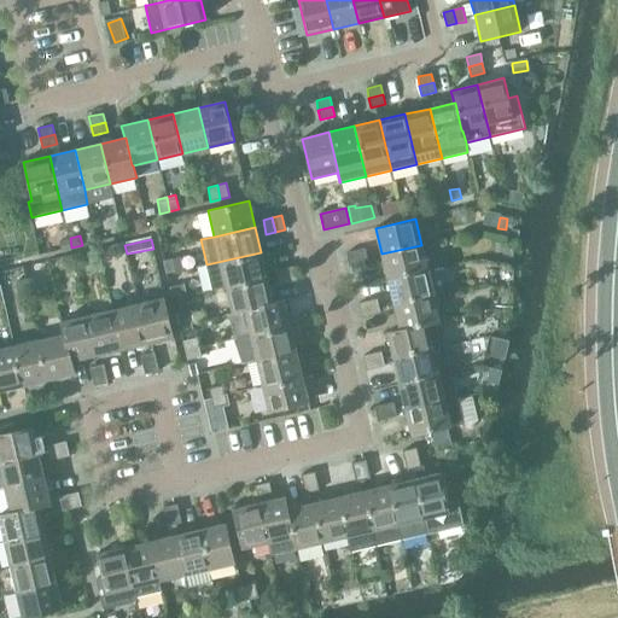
[(123,244),(110,248),(112,258),(126,256),(123,244)]
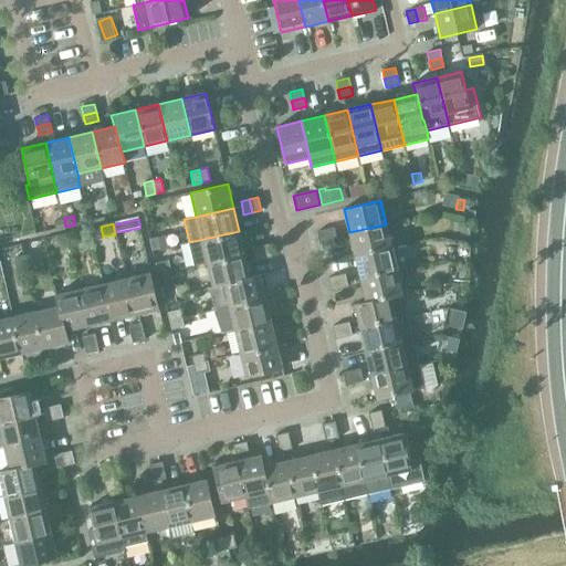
[(349,232),(355,255),(391,247),(386,224),(349,232)]
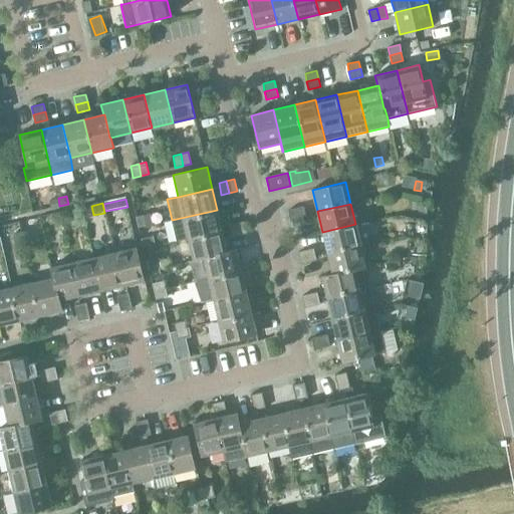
[(303,207),(295,208),(298,220),(306,218),(303,207)]
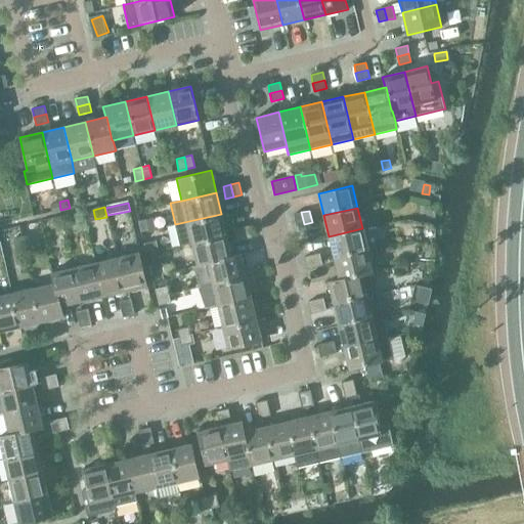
[(304,224),(301,212),(294,214),(296,226),(304,224)]
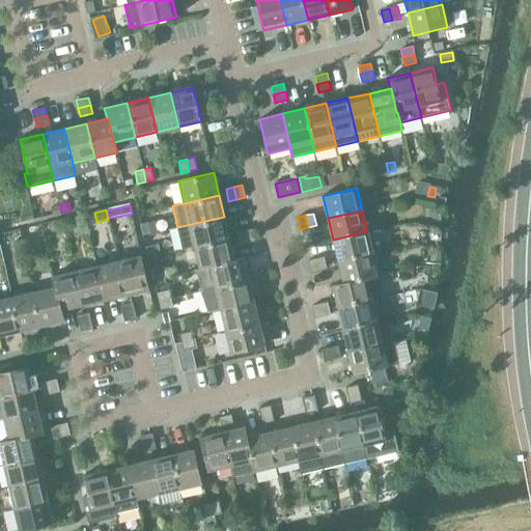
[(194,247),(229,239),(224,217),(177,227),(182,249),(194,247)]
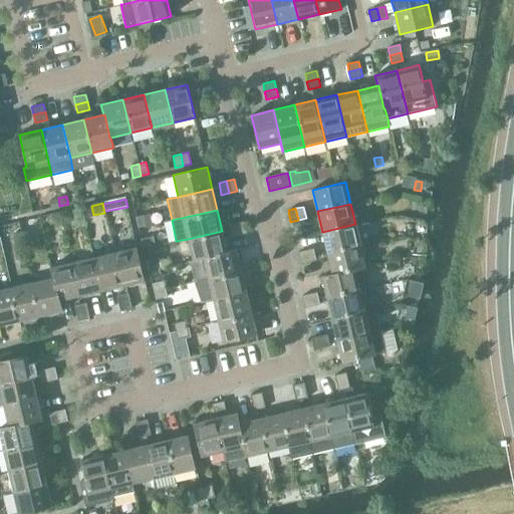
[(151,215),(136,218),(139,229),(153,225),(151,215)]
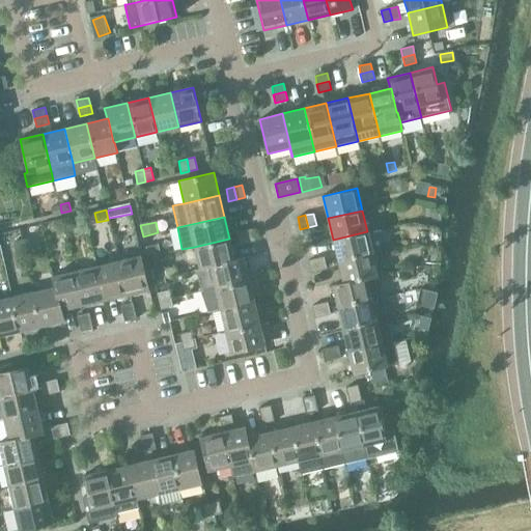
[(252,228),(244,230),(247,243),(255,241),(252,228)]
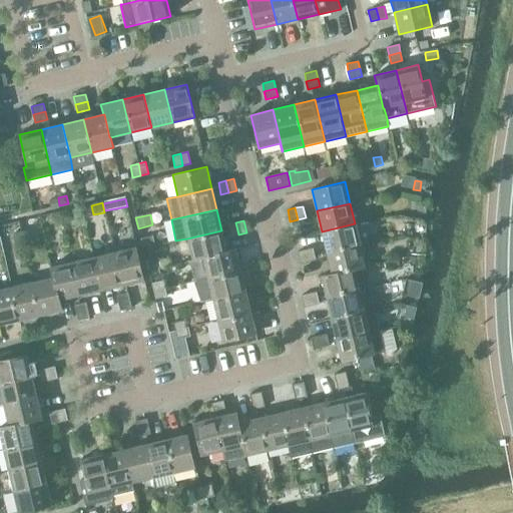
[(238,234),(235,222),(228,224),(230,236),(238,234)]
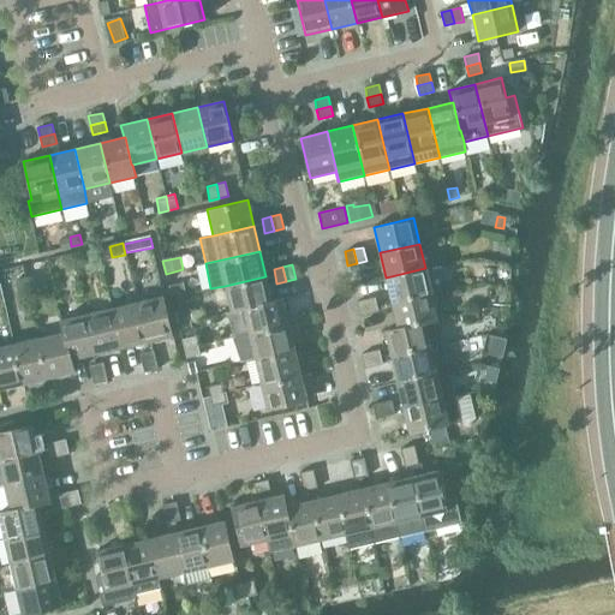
[(386,278),(392,304),(431,293),(425,268),(386,278)]
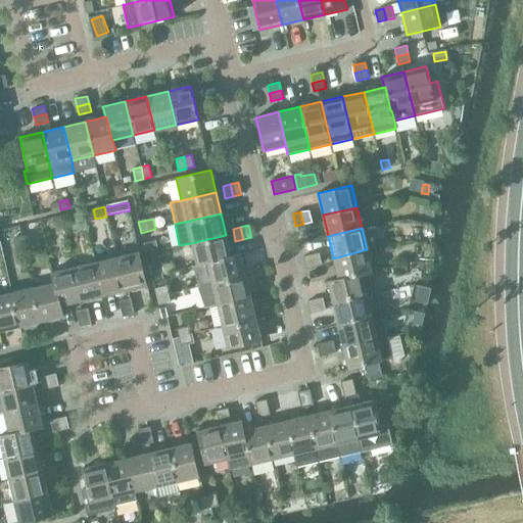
[(29,234),(21,236),(24,248),(32,246),(29,234)]
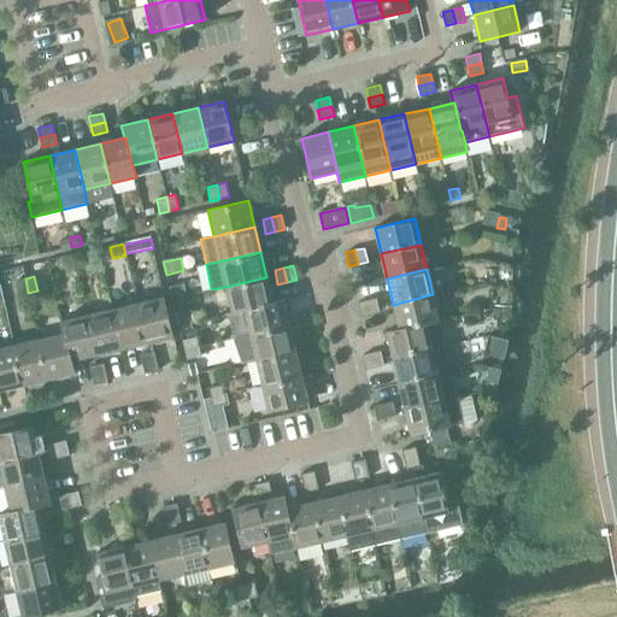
[(225,287),(231,313),(245,310),(244,309),(272,303),(271,301),(266,277),(225,287)]
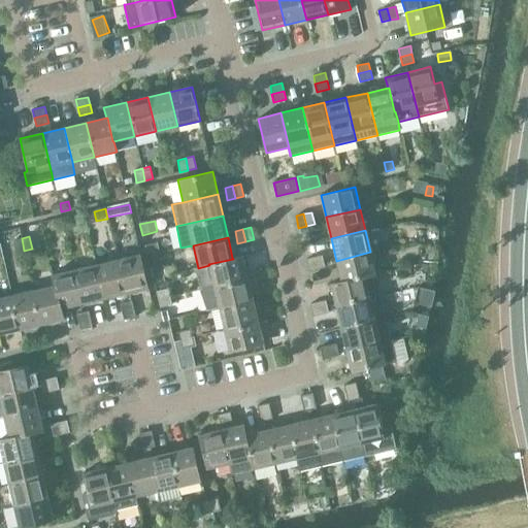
[(24,251),(22,238),(13,240),(15,253),(24,251)]
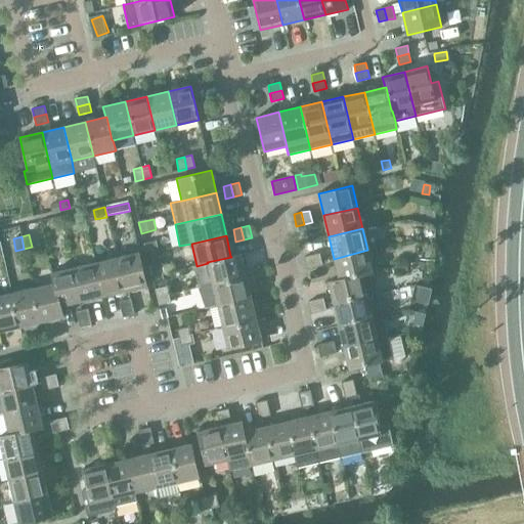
[(334,259),(338,278),(339,279),(362,274),(362,275),(373,273),(367,250),(334,259)]
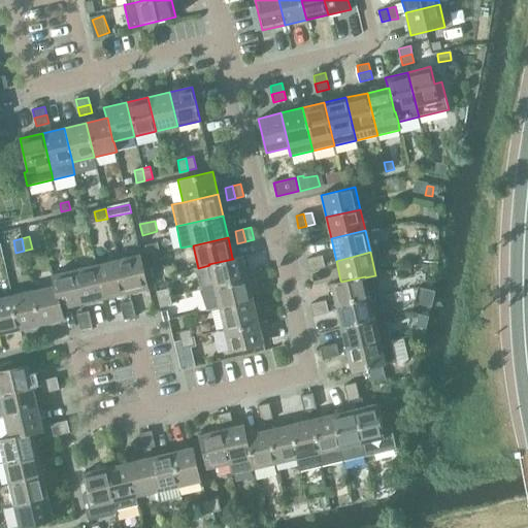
[(140,254),(118,259),(126,294),(149,289),(140,254)]
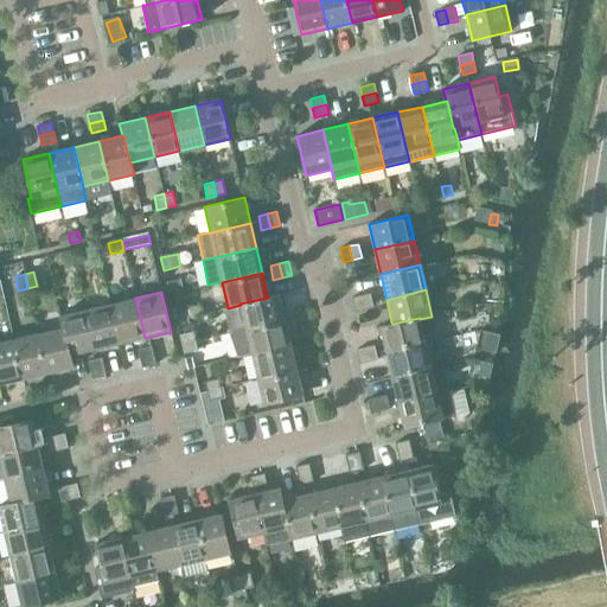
[(370,293),(360,295),(364,310),(374,307),(370,293)]
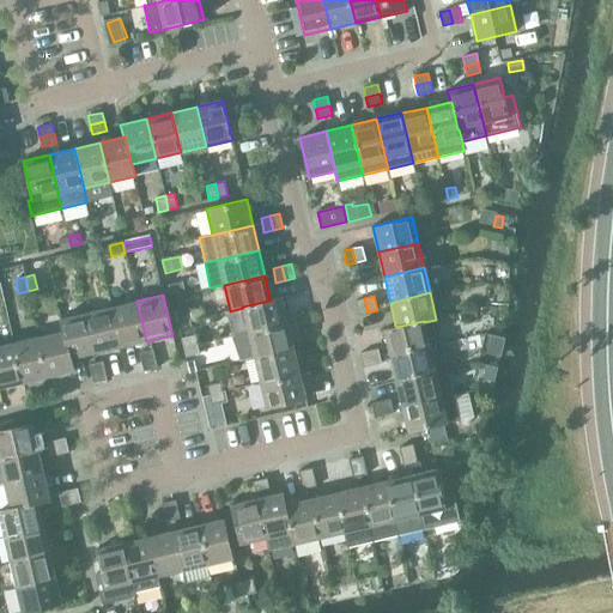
[(230,311),(236,335),(289,322),(283,297),(269,299),(271,301),(242,307),(243,308),(230,311)]
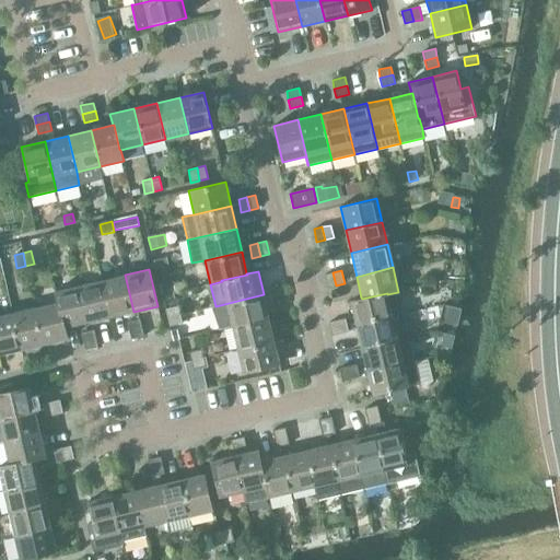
[(336,286),(333,272),(325,275),(327,288),(336,286)]
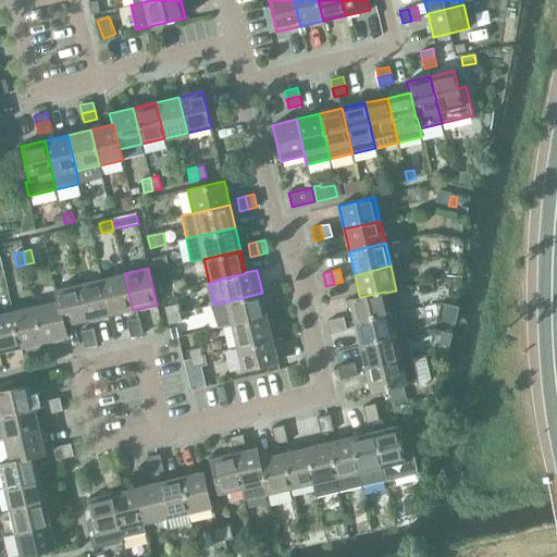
[(124,273),(101,279),(110,316),(133,310),(124,273)]
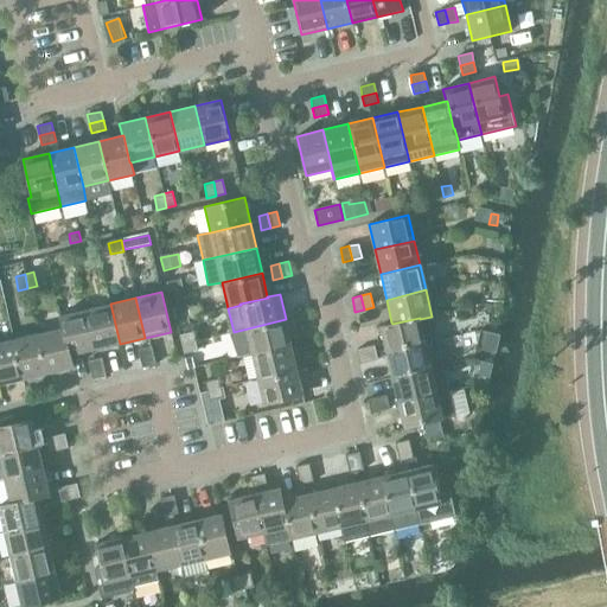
[(110,304),(85,310),(95,350),(120,344),(110,304)]
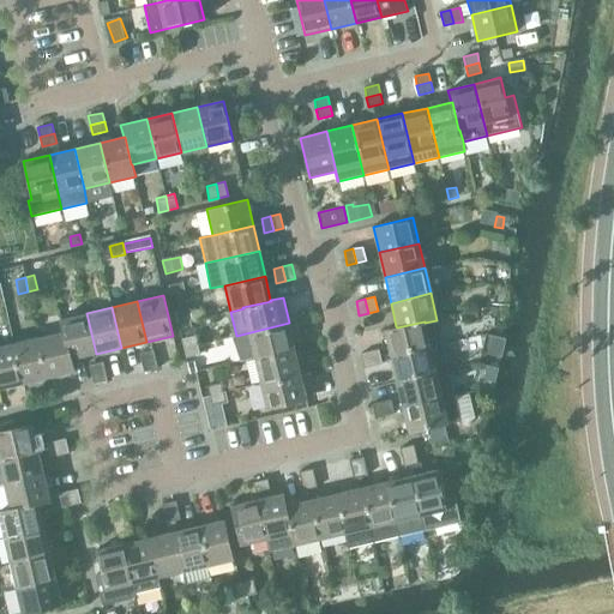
[(60,319),(62,332),(64,331),(71,360),(72,360),(96,354),(86,313),(60,319)]
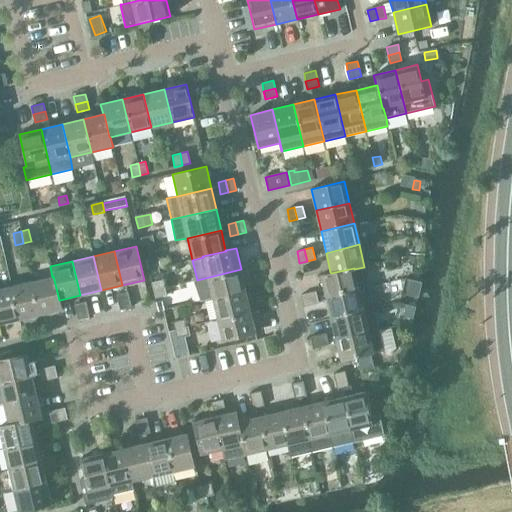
[(320,275),(325,297),(359,289),(354,269),(354,268),(331,273),(330,272),(320,275)]
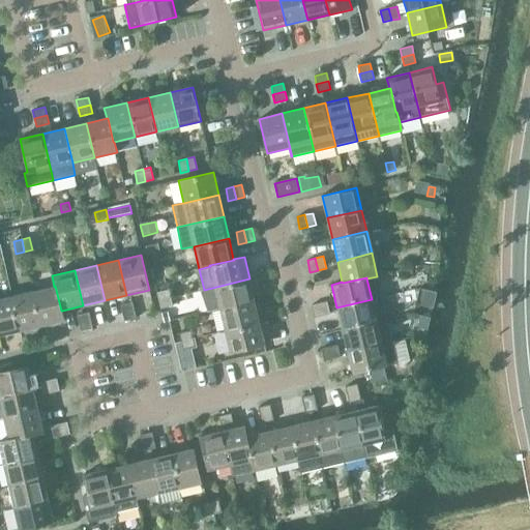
[(209,312),(219,308),(255,301),(249,278),(204,290),(209,312)]
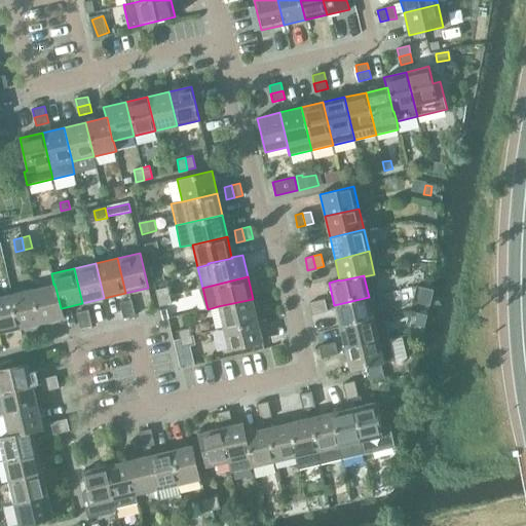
[(54,284),(53,285),(33,289),(41,324),(65,318),(62,308),(61,308),(54,284)]
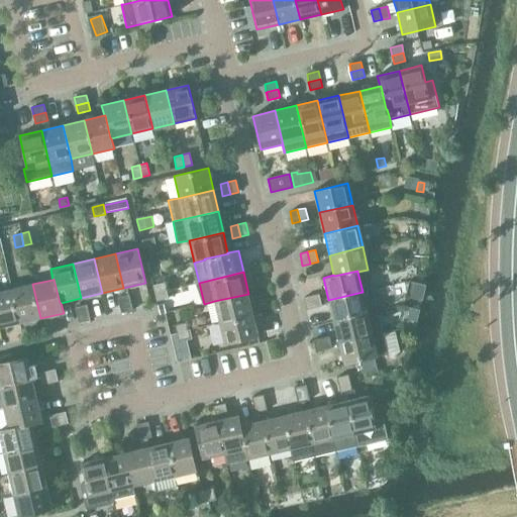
[(152,285),(154,293),(167,290),(165,283),(152,285)]
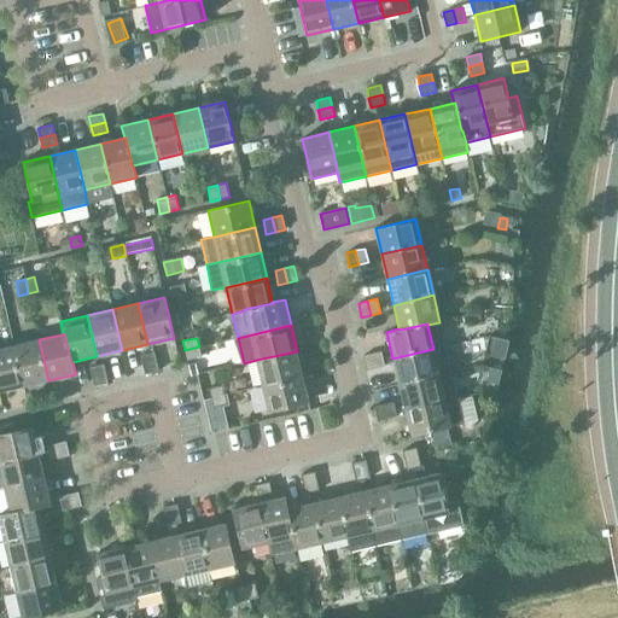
[(39,339),(13,345),(23,386),(48,380),(39,339)]
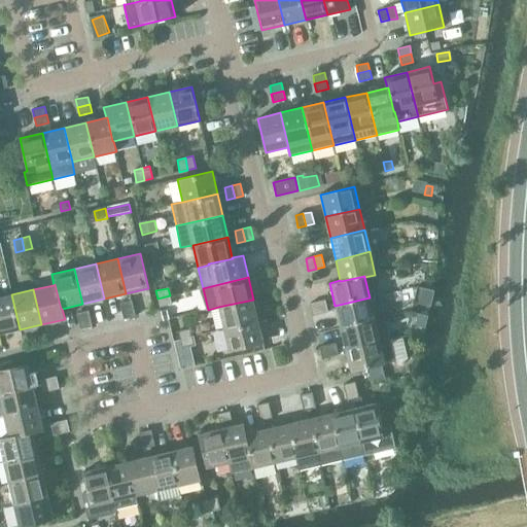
[(11,294),(0,296),(0,334),(20,329),(11,294)]
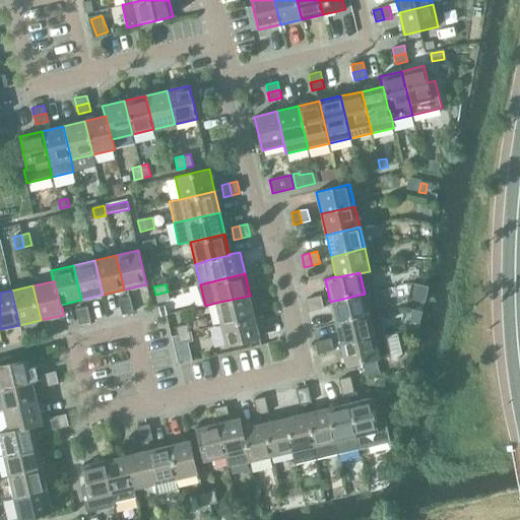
[(168,291),(155,295),(157,303),(170,300),(168,291)]
